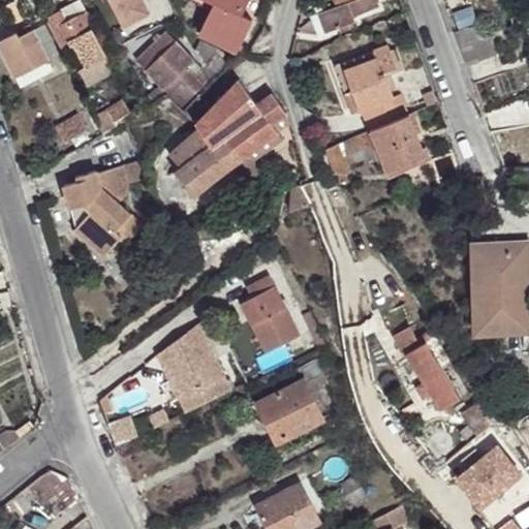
[(94,27),(80,0),(45,17),(62,49),(71,43),(84,68),(102,59),(89,31),(94,27)]
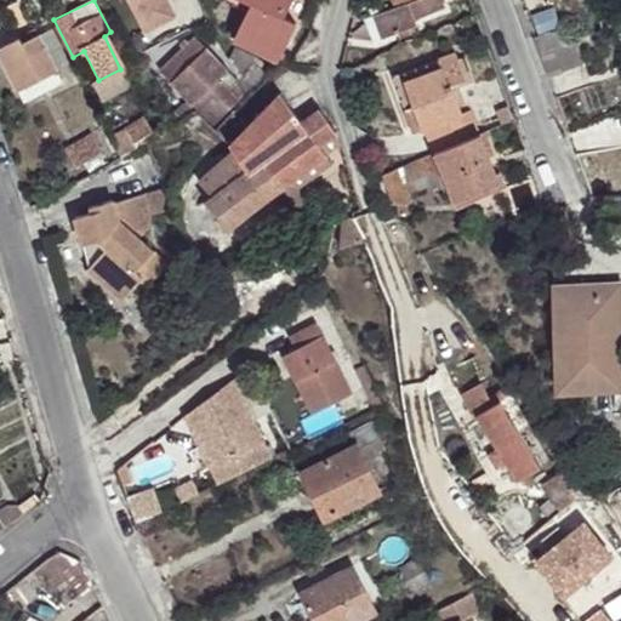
[(165,0),(129,0),(146,33),(175,18),(165,0)]
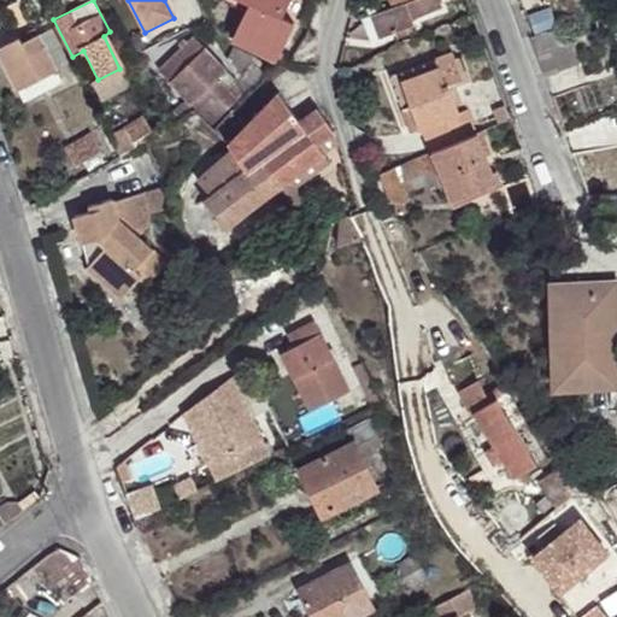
[(291,0),(247,0),(251,1),(281,18),(291,0)]
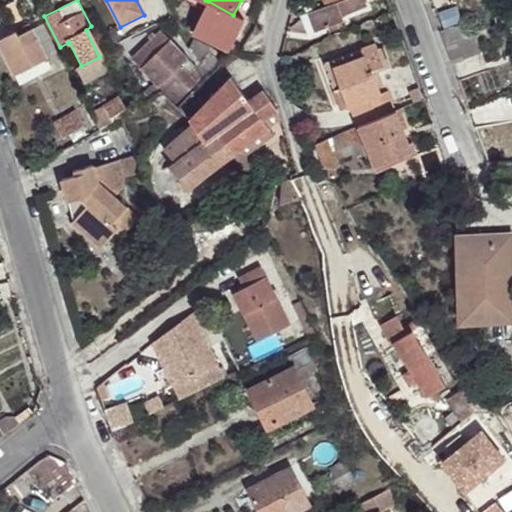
[(367,8),(363,0),(345,0),(336,4),(341,17),(367,8)]
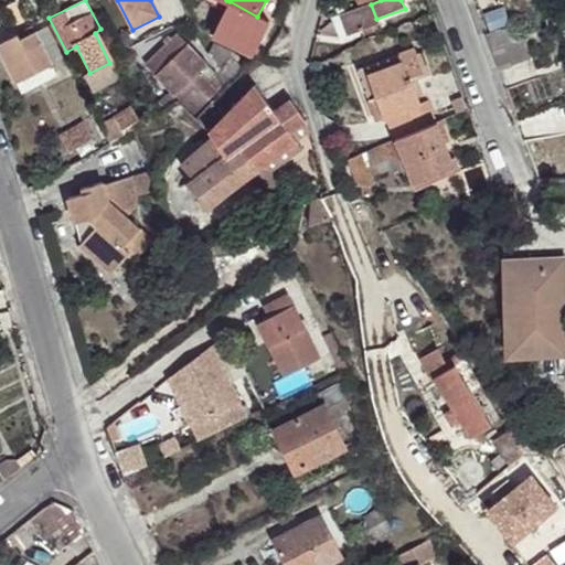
[(257,17),(230,1),(211,38),(249,56),(268,21),(257,17)]
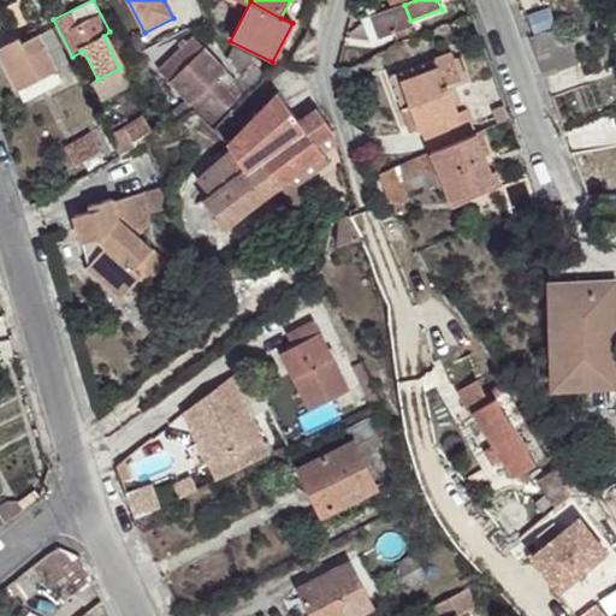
[(395,9),(374,16),(384,39),(413,27),(410,21),(404,5),(395,9)]
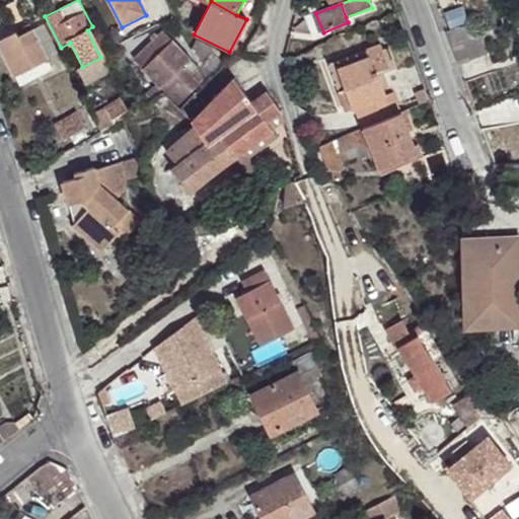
[(0,46),(6,60),(32,47),(41,43),(31,21),(0,36),(0,46)]
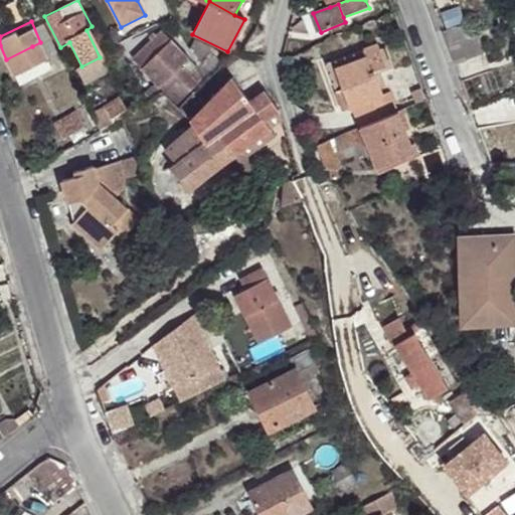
[(443,32),(448,46),(473,37),(469,23),(443,32)]
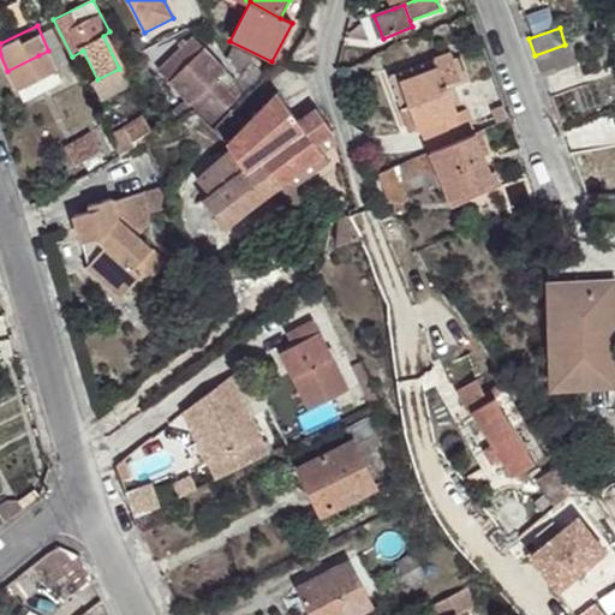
[(203,121),(215,132),(236,103),(243,97),(236,85),(227,94),(215,81),(224,72),(191,40),(156,71),(190,105),(192,102),(197,108),(203,101),(210,108),(199,117),(203,121)]
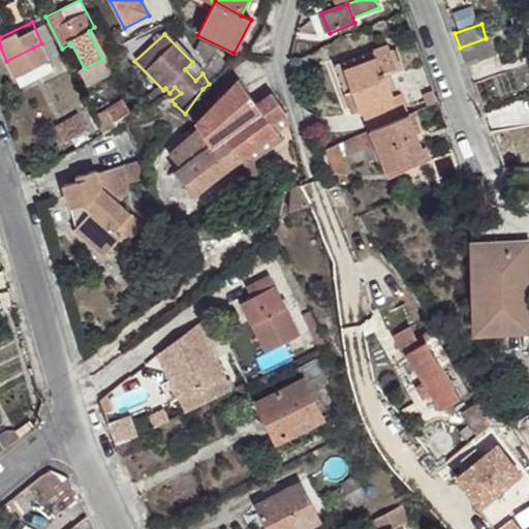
[(486,38),(460,48),(467,67),(498,56),(491,36),(486,38)]
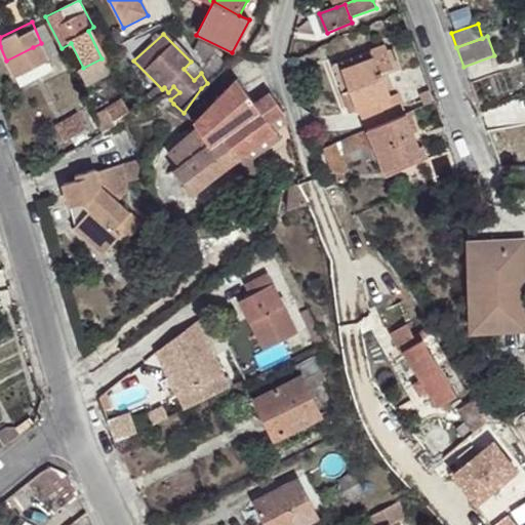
[(403,116),(408,113),(400,91),(393,93),(385,71),(394,66),(387,45),(367,52),(370,62),(349,72),(354,87),(346,90),(354,114),(364,109),(373,129),(403,116)]
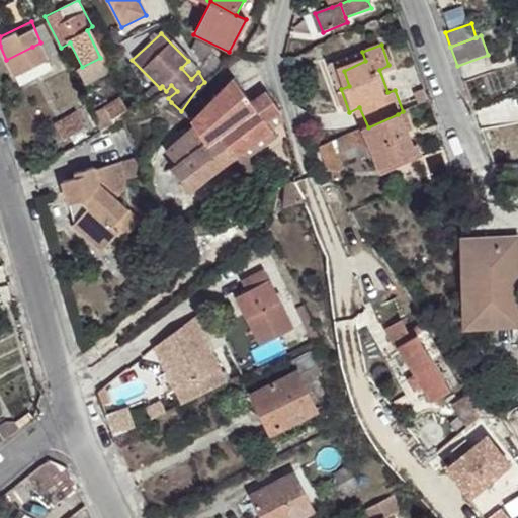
[(41,66),(32,47),(6,60),(16,78),(41,66)]
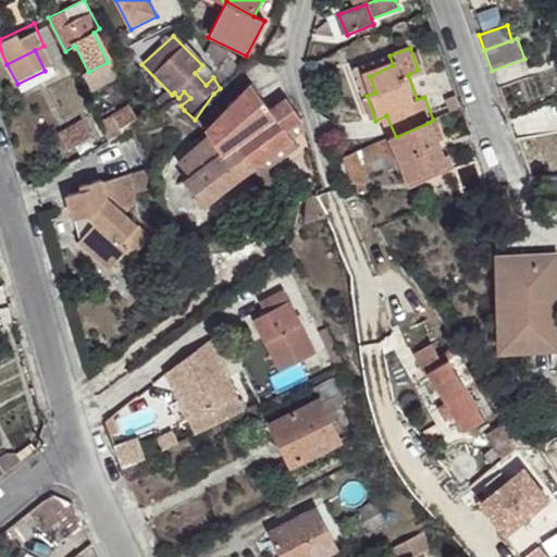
[(220,88),(243,69),(233,61),(235,60),(229,54),(212,74),(213,77),(220,88)]
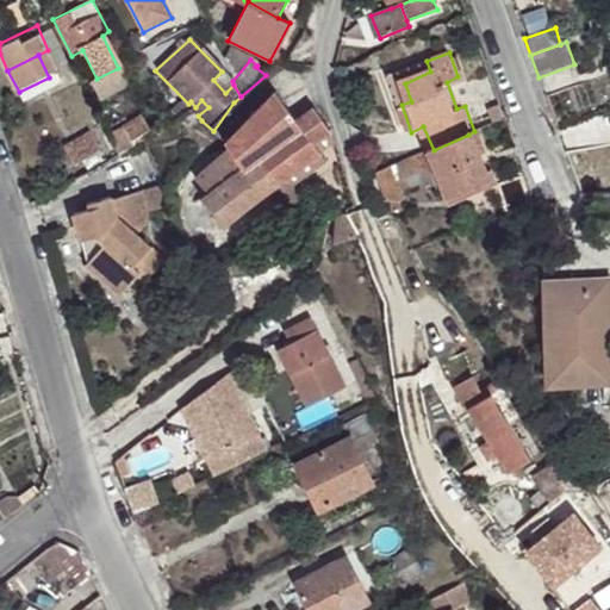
[(430,72),(427,61),(390,76),(405,83),(430,72)]
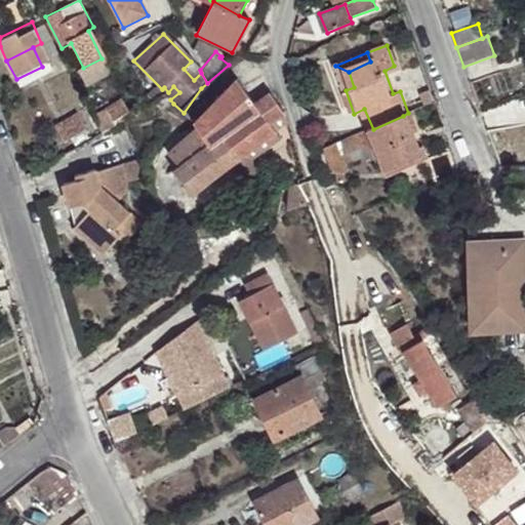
[(76,71),(84,88),(110,75),(102,58),(83,68),(76,71)]
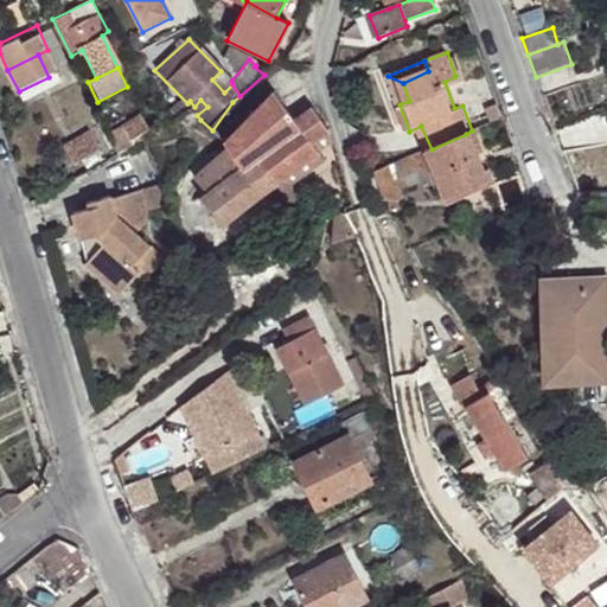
[(389,78),(400,104),(409,101),(403,84),(403,83),(388,76),(389,78)]
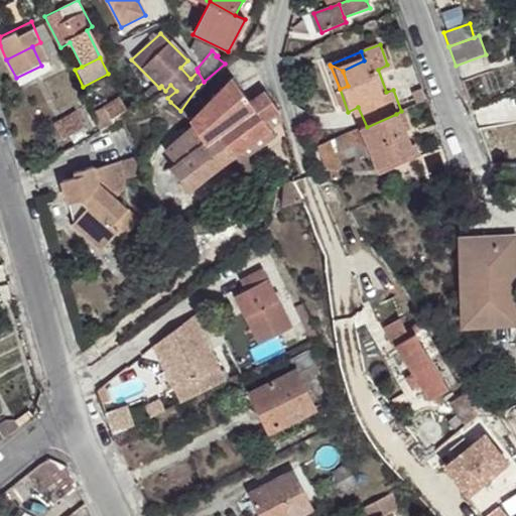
[(44,73),(41,66),(16,78),(18,86),(44,73)]
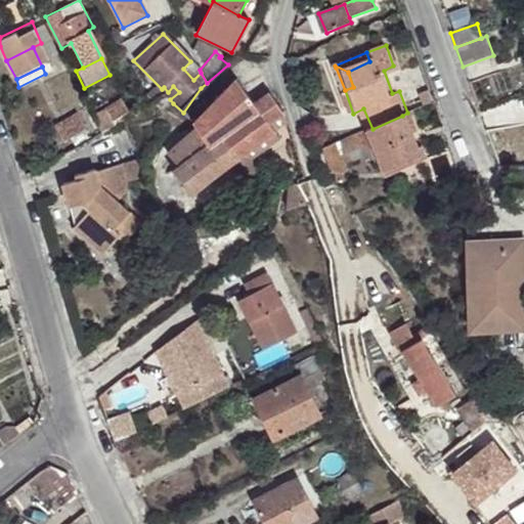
[(236,80),(193,124),(195,129),(207,146),(220,138),(234,160),(274,133),(268,125),(280,116),(267,96),(255,105),(236,80)]
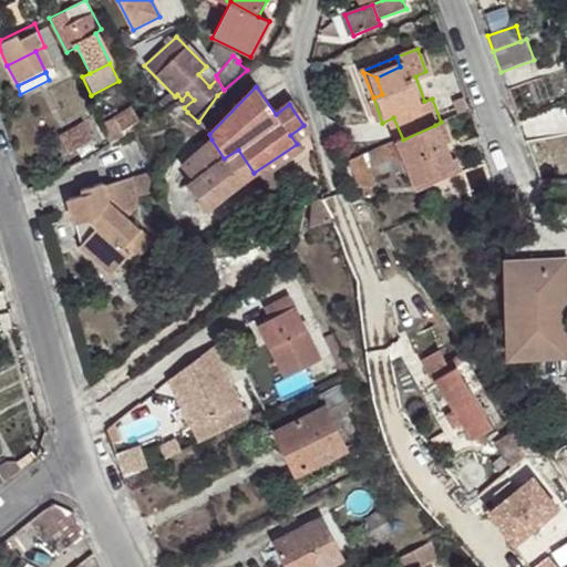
[(178,103),(184,107),(194,100),(187,93),(182,100),(178,103)]
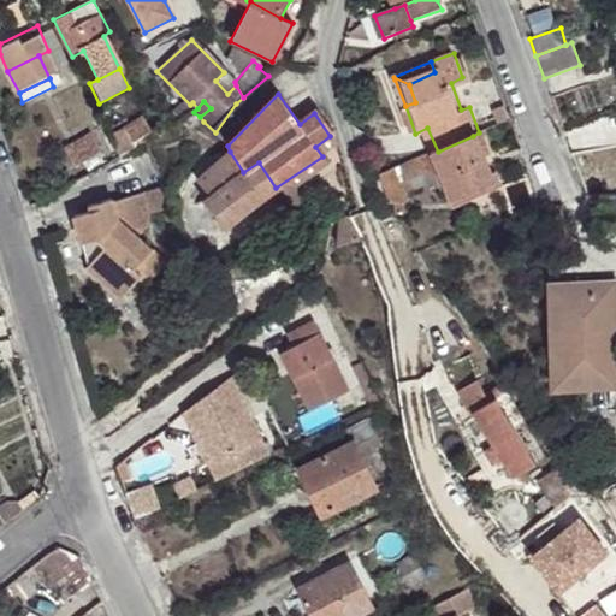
[(509,119),(501,102),(490,107),(497,125),(509,119)]
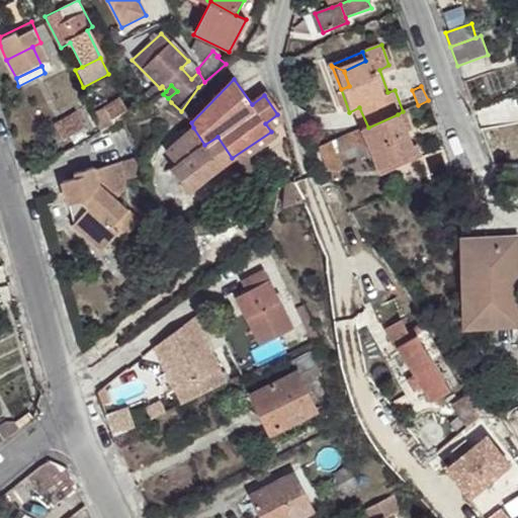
[(127,108),(120,96),(92,115),(98,125),(127,108)]
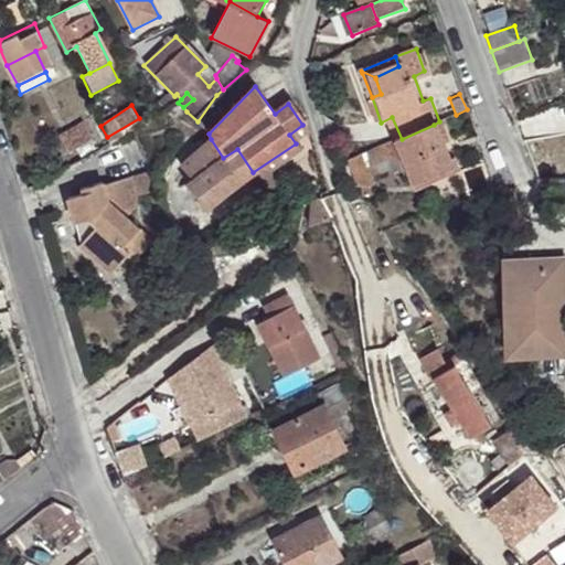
[(95,139),(87,124),(64,135),(71,150),(95,139)]
